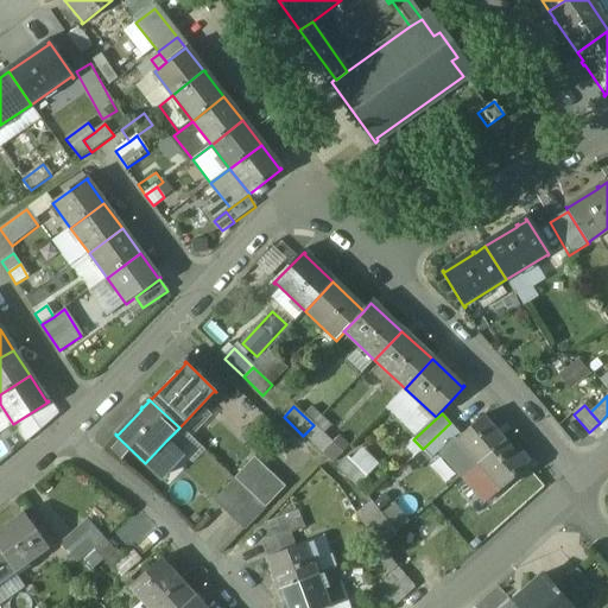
[(502,443),(481,419),(482,418),(481,417),(461,435),(457,438),(479,463),(502,443)]
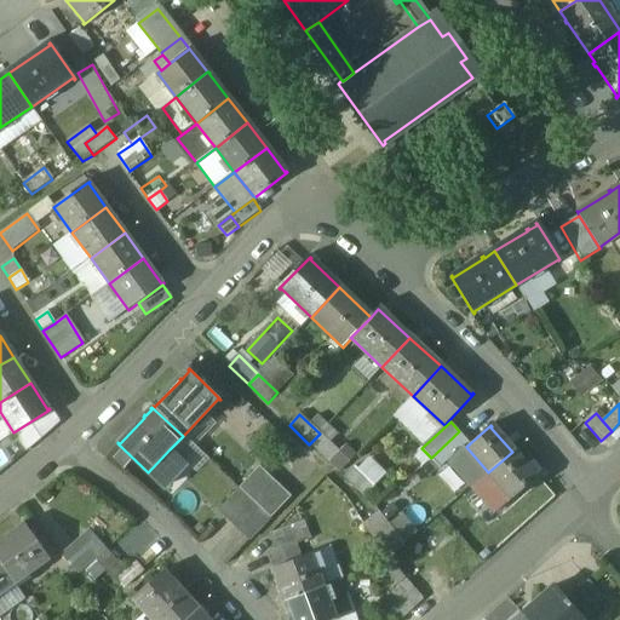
[(459,431),(431,458),(440,468),(448,460),(469,442),(459,431)]
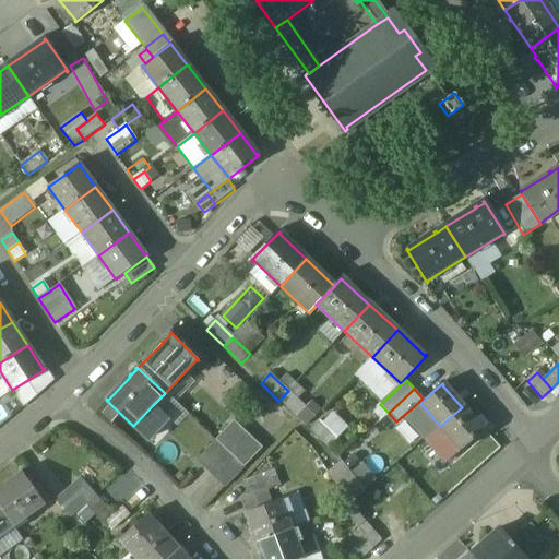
[(305,407),(288,391),(278,401),(296,417),(305,407)]
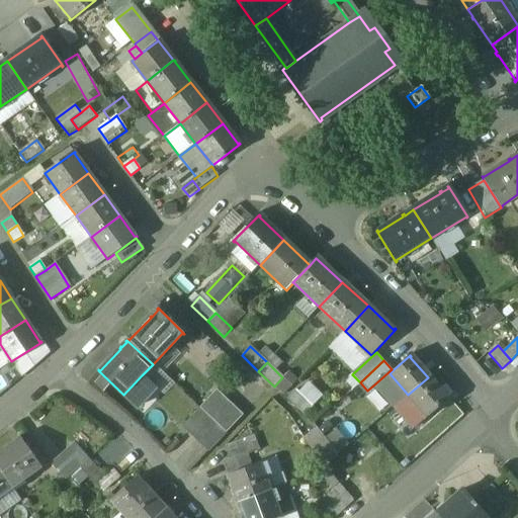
[(408,395),(390,373),(393,370),(392,369),(374,384),(395,406),(408,395)]
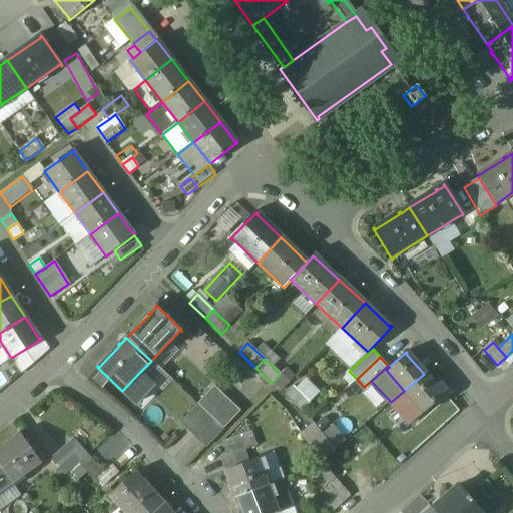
[(140,372),(122,391),(135,404),(154,385),(140,372)]
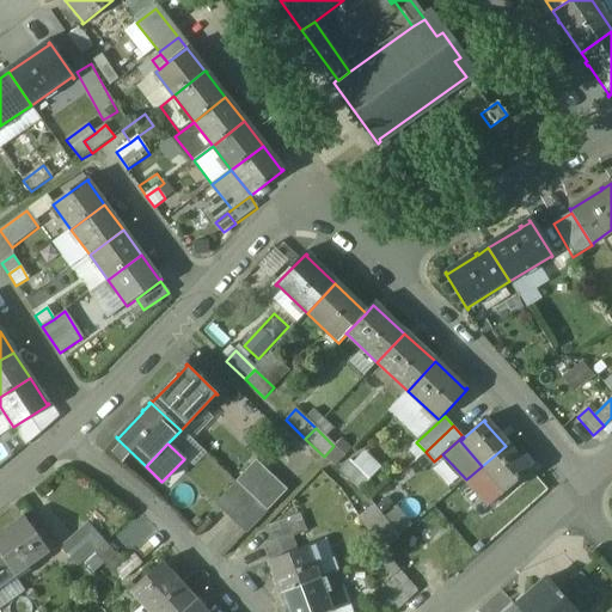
[(506,446),(482,466),(506,493),(531,471),(530,470),(528,471),(506,446)]
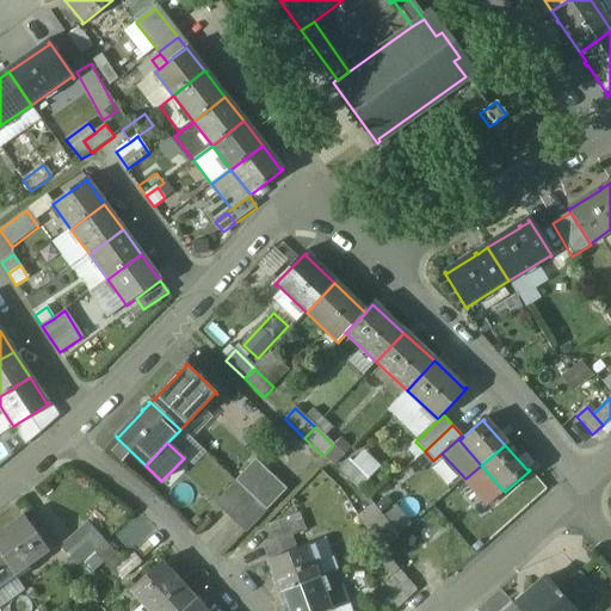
[(365,449),(353,460),(368,476),(381,464),(365,449)]
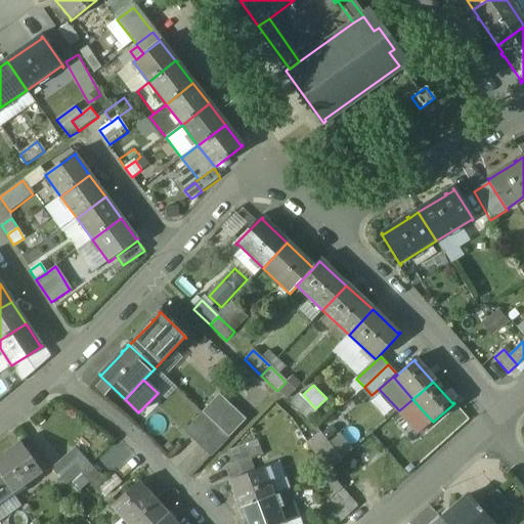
[(246,420),(219,394),(202,412),(228,437),(246,420)]
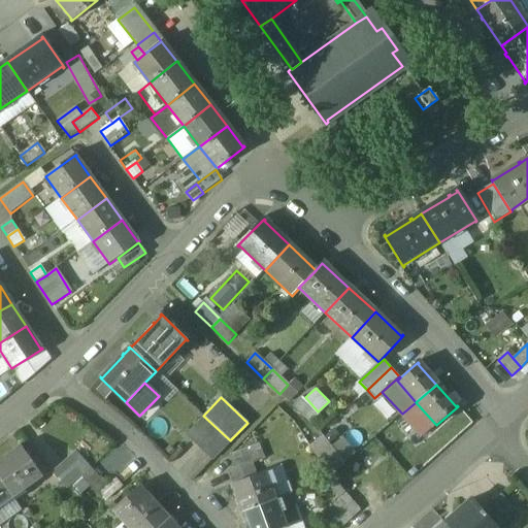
[(318,414),(301,398),(293,406),(309,423),(318,414)]
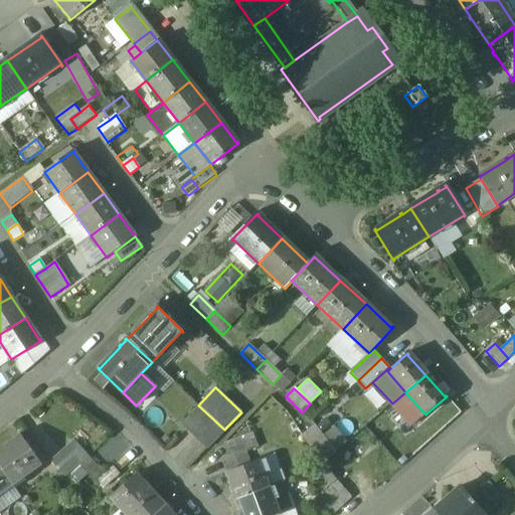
[(425,414),(405,392),(392,403),(411,425),(425,414)]
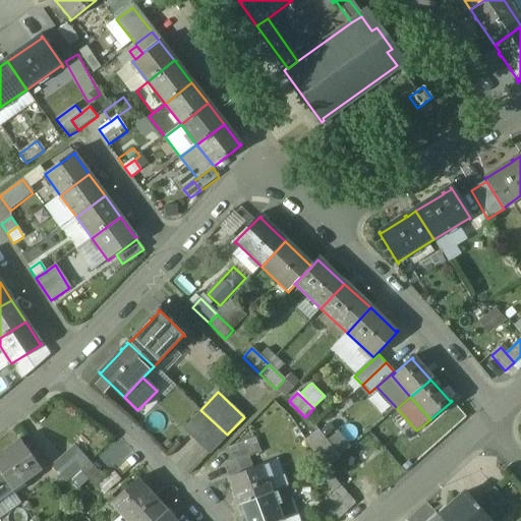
[(227,435),(200,410),(182,429),(209,454),(227,435)]
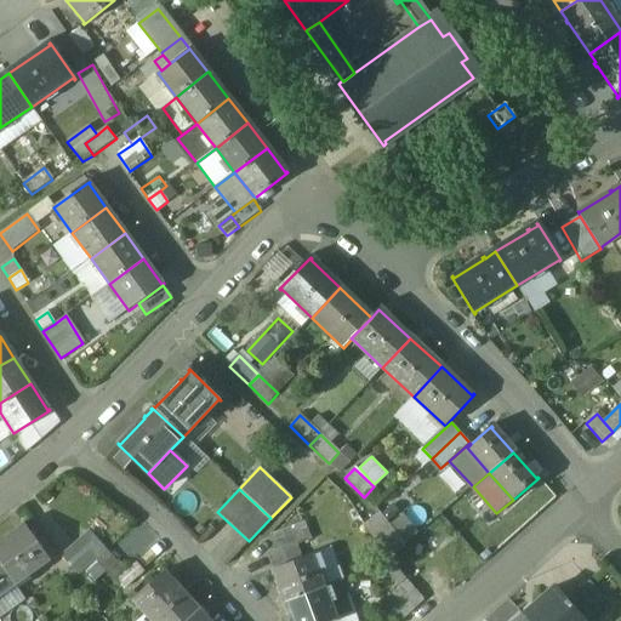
[(404,545),(379,514),(364,527),(389,557),(404,545)]
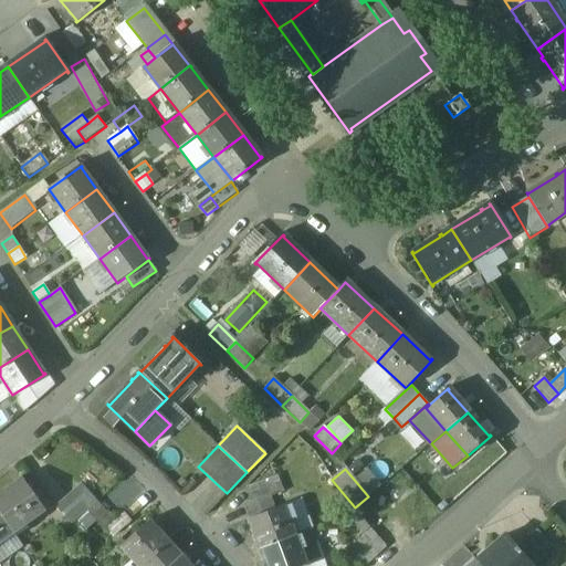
[(278,477),(250,488),(254,500),(270,494),(271,498),(283,493),(278,477)]
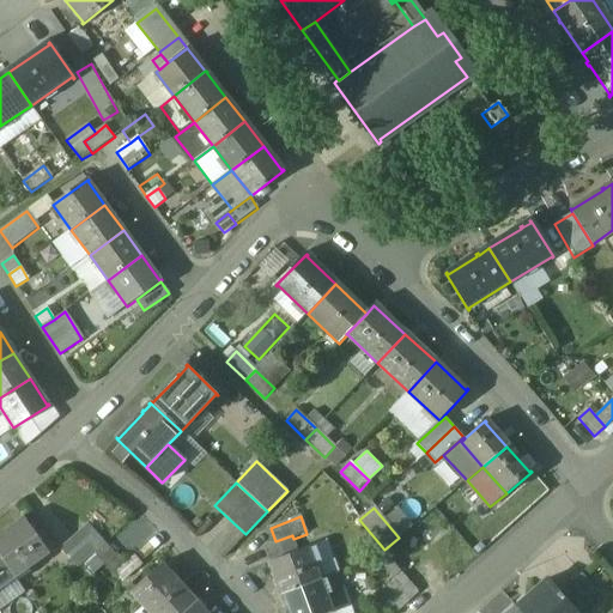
[(24,522),(0,538),(0,558),(13,577),(47,553),(48,556),(49,554),(25,520),(24,520),(24,522)]
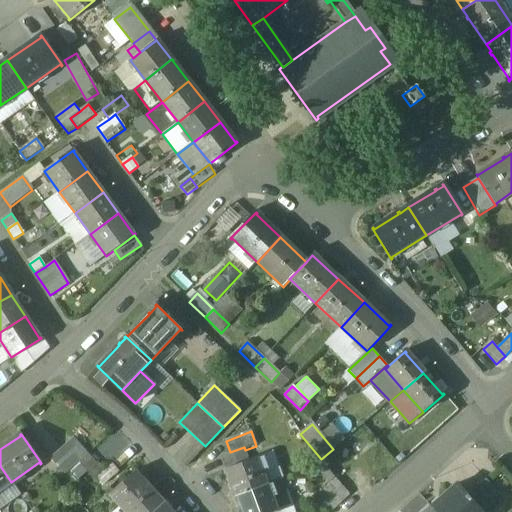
[(88,455),(74,439),(65,447),(79,463),(88,455)]
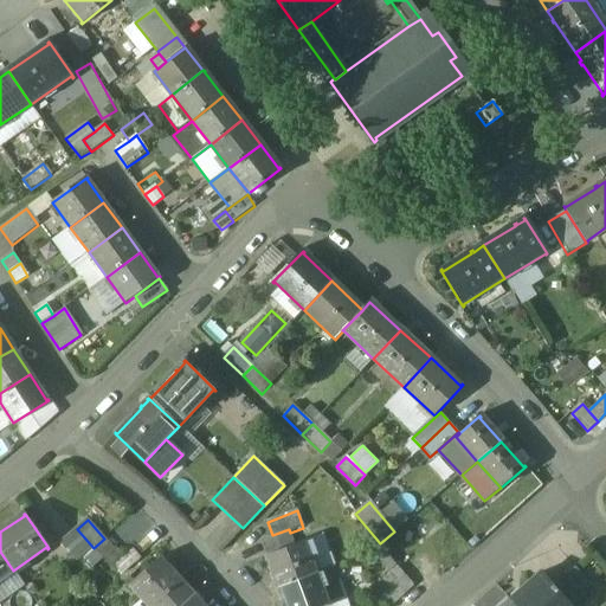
[(94,548),(77,529),(60,543),(72,556),(77,562),(94,548)]
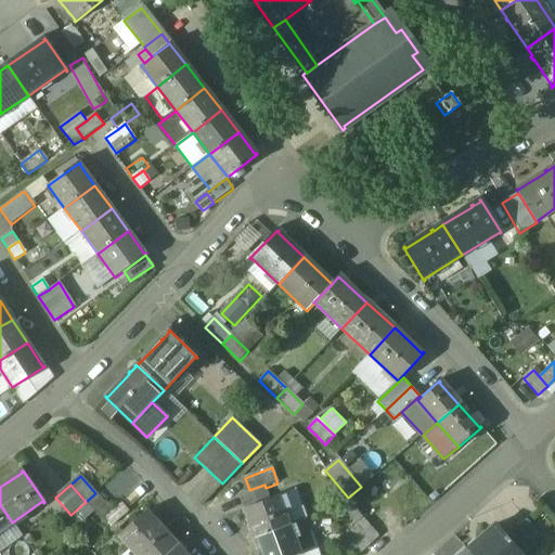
[(249,490),(239,494),(244,508),(269,499),(266,488),(265,485),(249,490)]
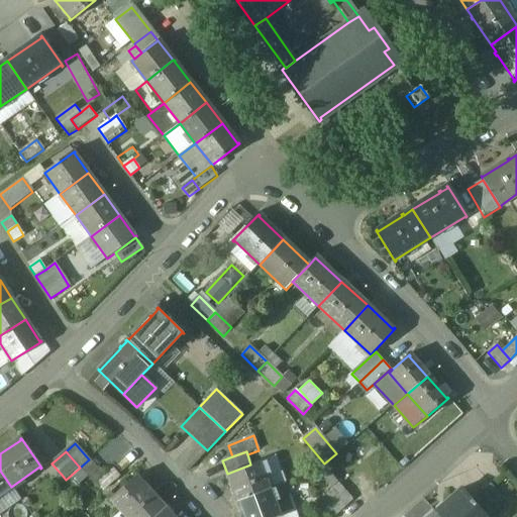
[(284,484),(274,456),(259,461),(269,489),(284,484)]
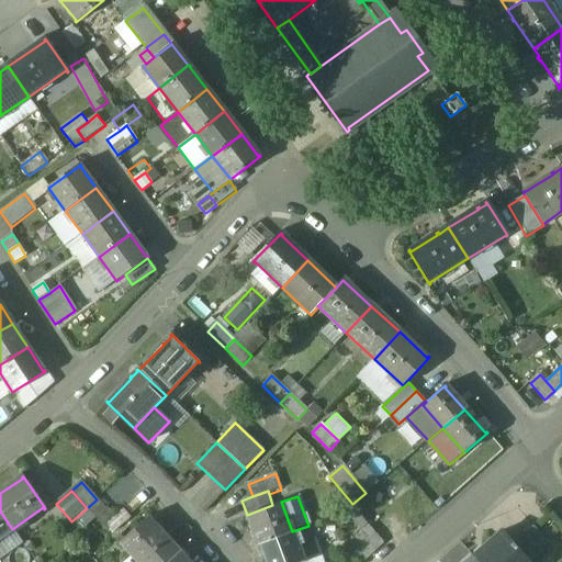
[(113,519),(97,499),(87,508),(103,528),(113,519)]
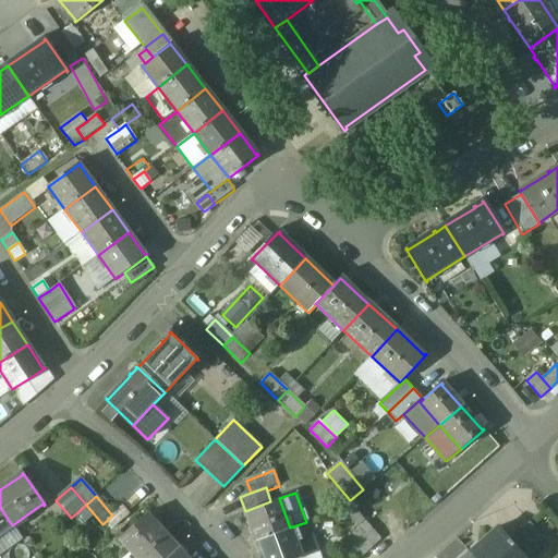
[(245,511),(244,512),(244,513),(246,512),(257,541),(290,528),(279,498),(270,501),(245,511)]
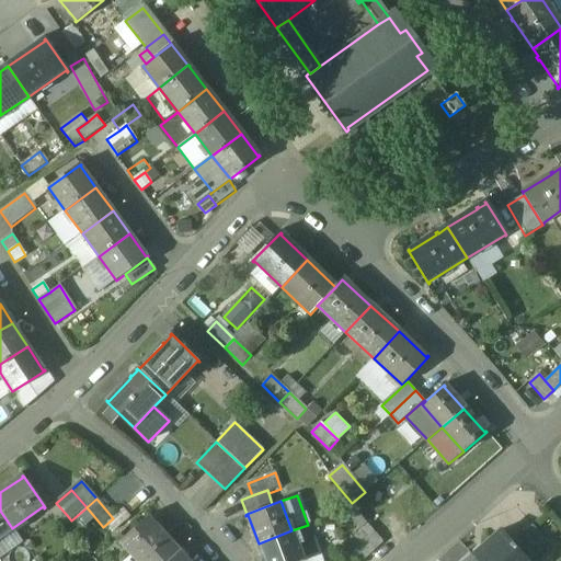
[(0,511),(0,536),(12,528),(0,511)]
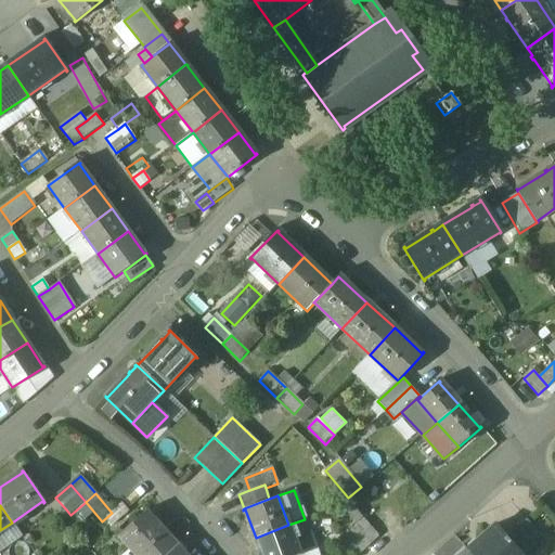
[(66,510),(57,517),(62,523),(71,515),(66,510)]
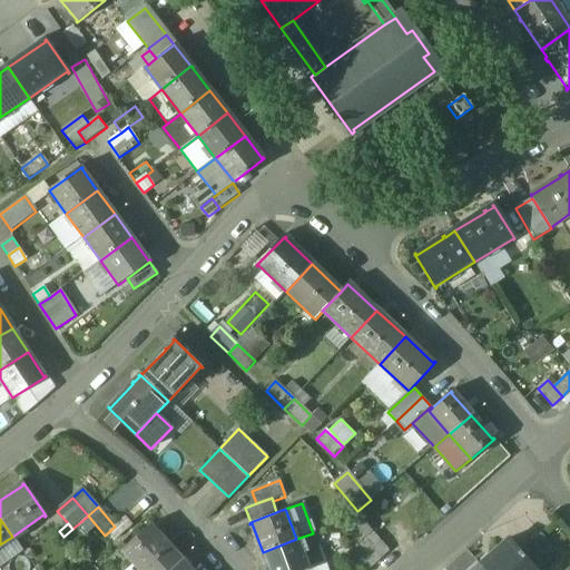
[(150,526),(120,553),(123,553),(138,569),(172,569),(182,561),(150,528),(151,527),(150,526)]
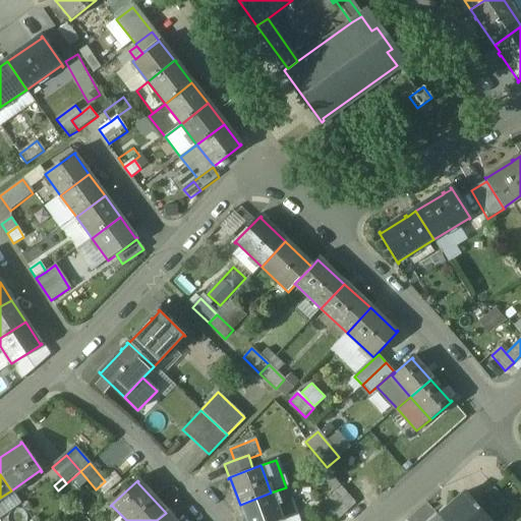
[(358,482),(347,494),(355,503),(367,493),(358,482)]
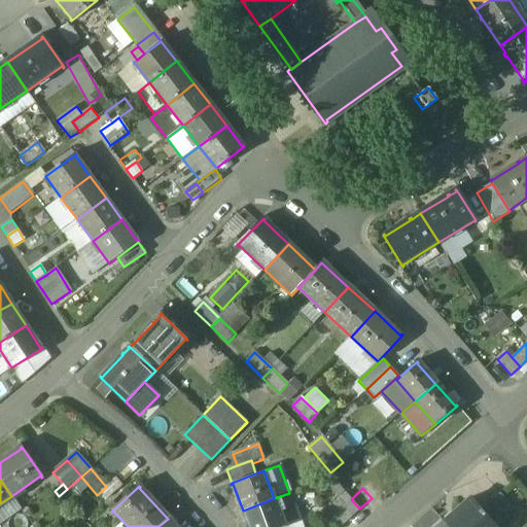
[(289,493),(274,498),(284,525),(286,525),(286,526),(301,521),(289,493)]
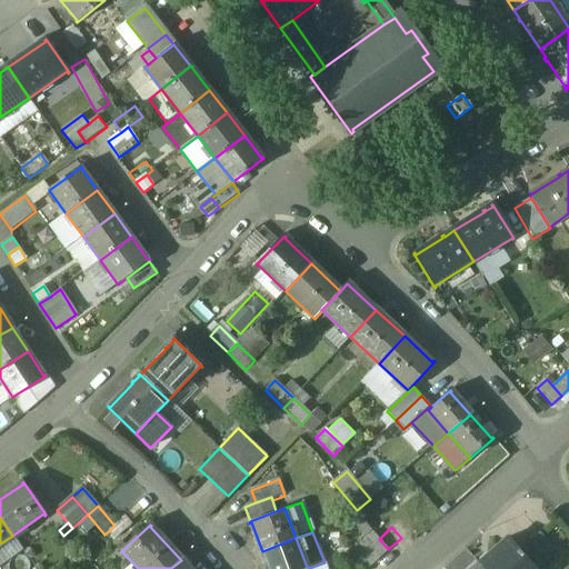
[(556,555),(538,535),(528,543),(546,563),(556,555)]
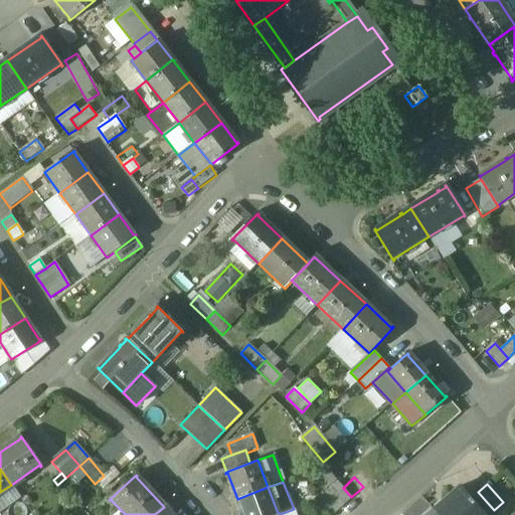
[(268,487),(237,499),(242,514),(277,514),(280,514),(280,513),(278,513),(268,487)]
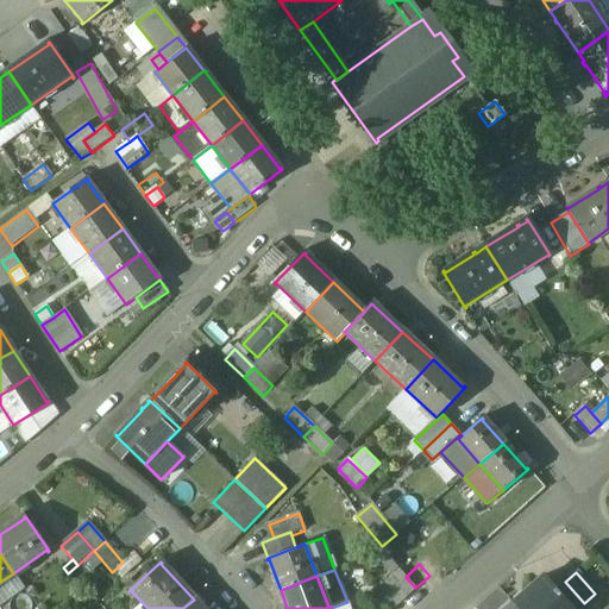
[(406,577),(391,589),(402,601),(415,588),(406,577)]
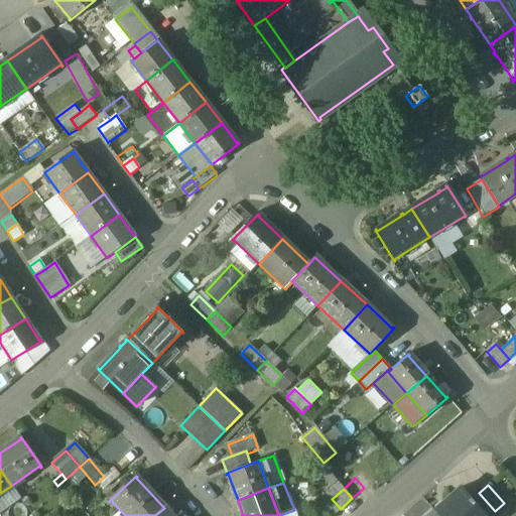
[(460,490),(433,513),(435,515),(484,515),(470,501),(460,490)]
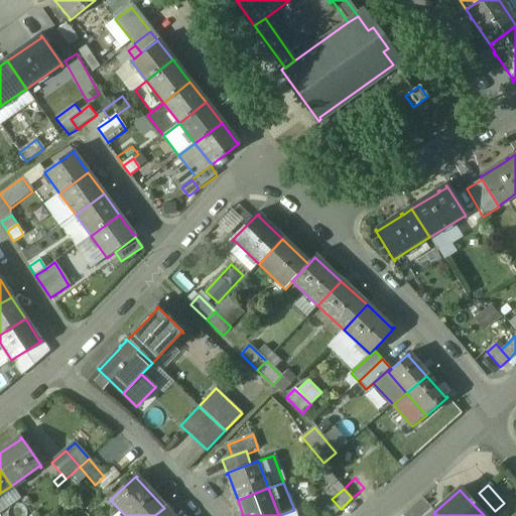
[(489,515),(495,511),(479,493),(470,501),(484,515),(489,515)]
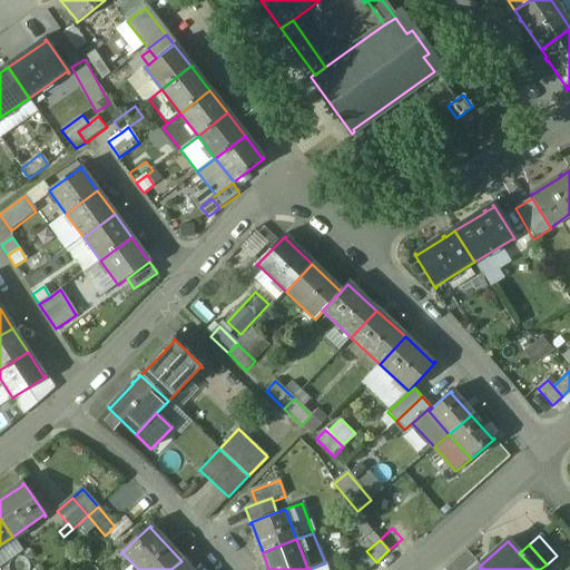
[(366,551),(361,546),(352,553),(366,569),(376,562),(366,551)]
